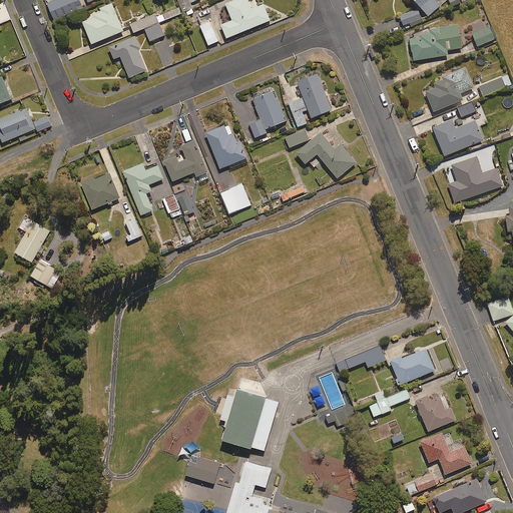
[(54,21),(83,9),(79,0),(54,0),(47,3),(54,21)]
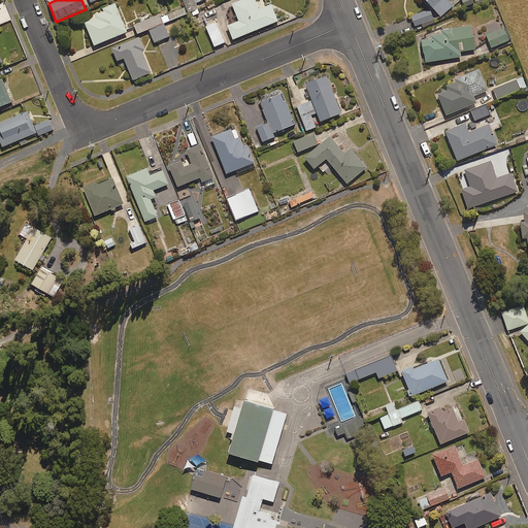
[(184,0),(189,12),(199,9),(197,3),(204,0),(184,0)]
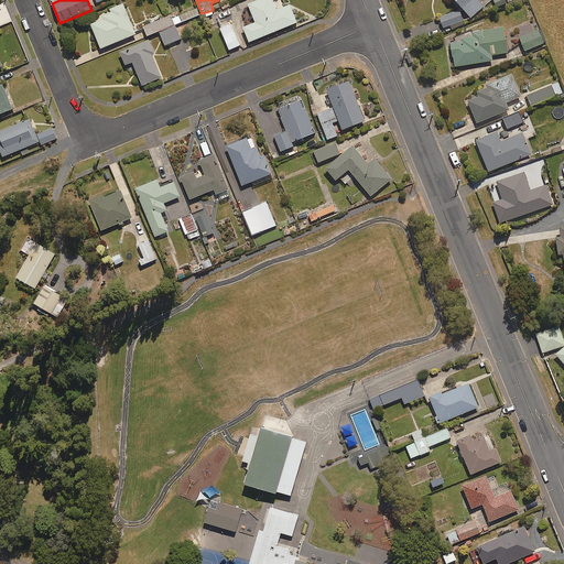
[(275,10),(271,0),(259,0),(248,4),(255,22),(242,28),(249,42),(296,23),(289,4),(275,10)]
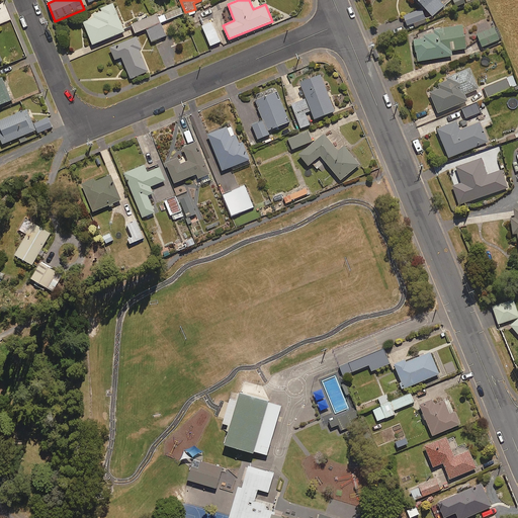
[(412,0),(415,2),(417,1),(431,18),(451,0),(450,0),(412,0)]
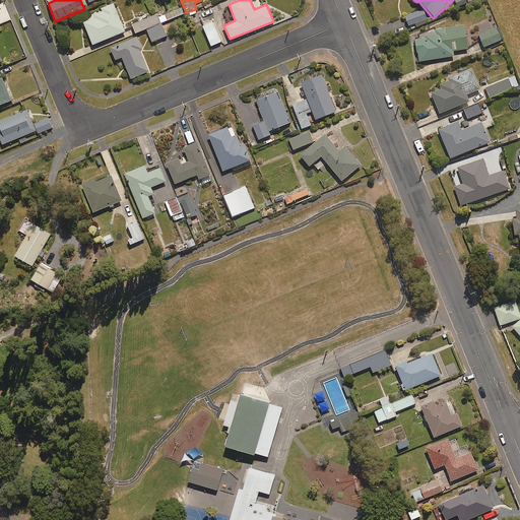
[(125,31),(113,3),(101,8),(102,11),(93,14),(94,18),(83,22),(92,45),(125,31)]
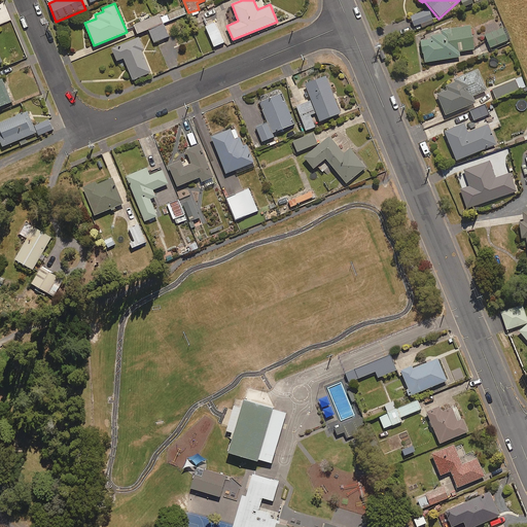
[(161,18),(164,23),(184,14),(182,8),(161,18)]
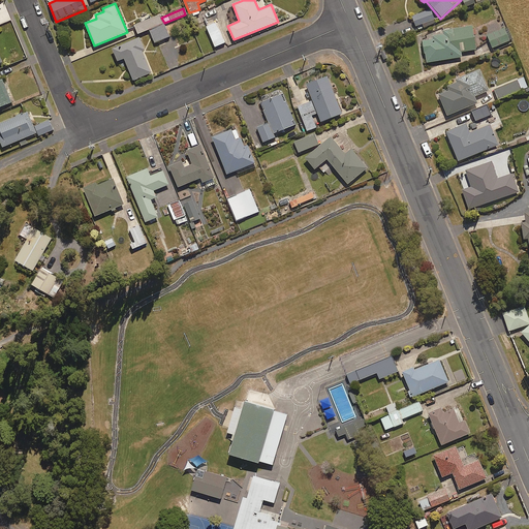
[(434,20),(431,10),(412,18),(416,27),(434,20)]
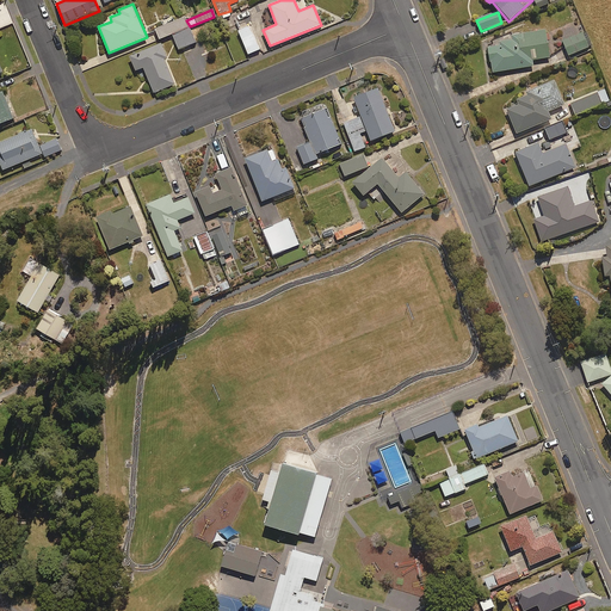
[(172,34),(189,26),(184,17),(155,29),(160,38),(172,34)]
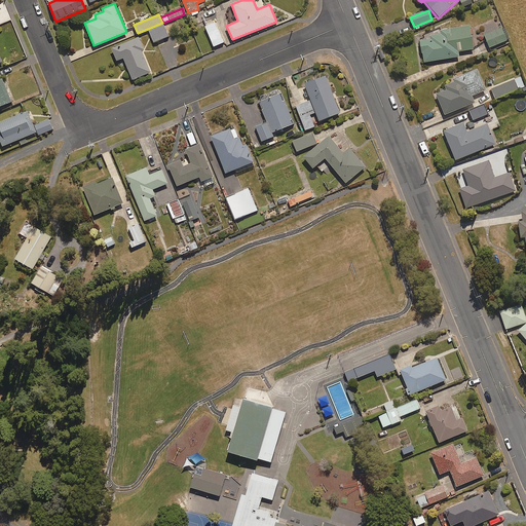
[(162,23),(148,29),(154,42),(167,36),(162,23)]
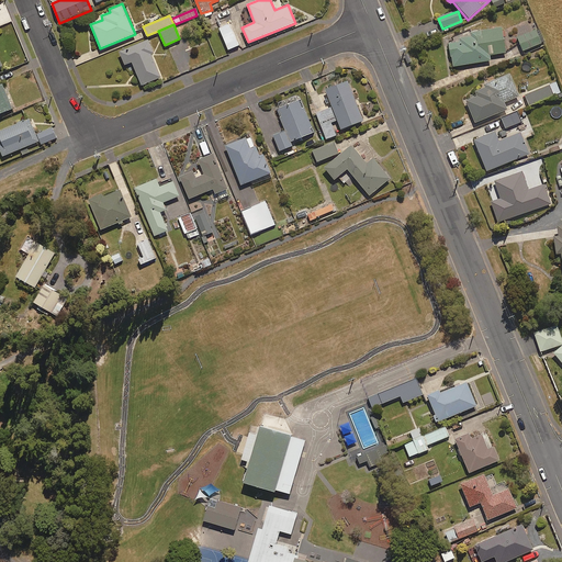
[(238,46),(228,24),(220,29),(228,49),(238,46)]
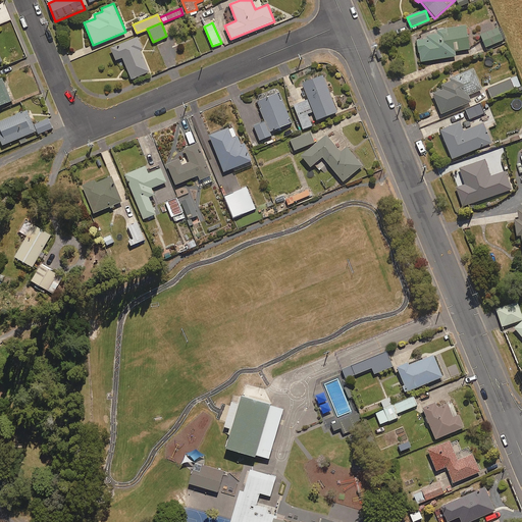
[(470,50),(466,27),(438,32),(439,35),(417,39),(421,63),(456,57),(455,52),(470,50)]
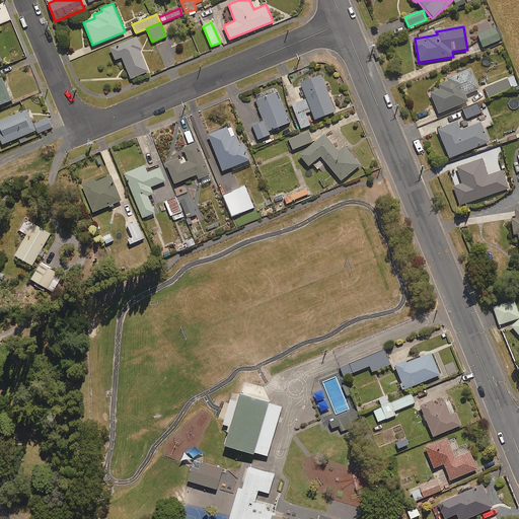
[(501,41),(495,28),(478,35),(484,48),(501,41)]
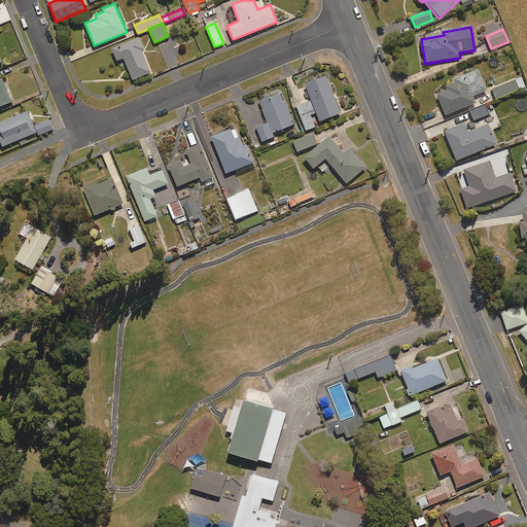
[(150,72),(137,39),(112,48),(117,61),(125,59),(133,79),(150,72)]
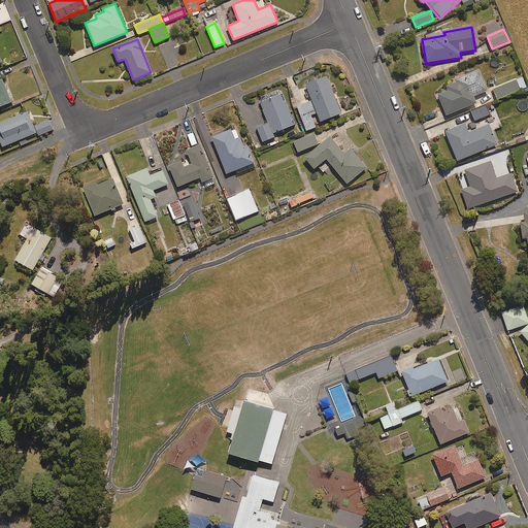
[(488,92),(480,71),(457,80),(458,83),(447,88),(449,91),(438,95),(447,116),(476,104),(473,97),(488,92)]
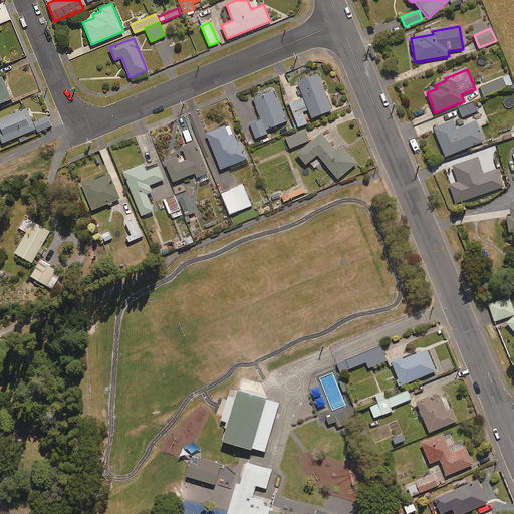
[(331,109),(318,74),(298,82),(304,97),(289,103),(298,126),(306,123),(301,111),(308,109),(311,117),(331,109)]
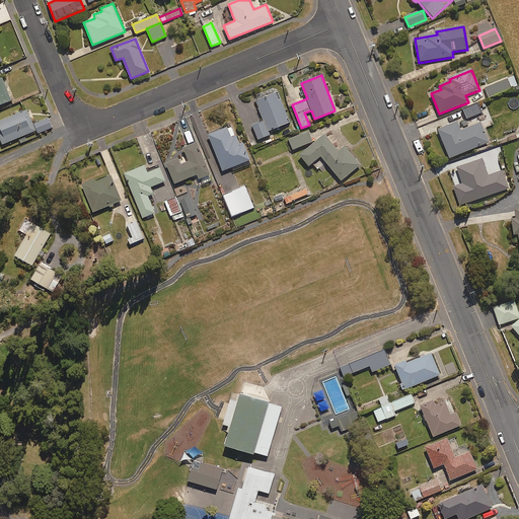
[(514,75),(508,78),(512,89),(518,86),(514,75)]
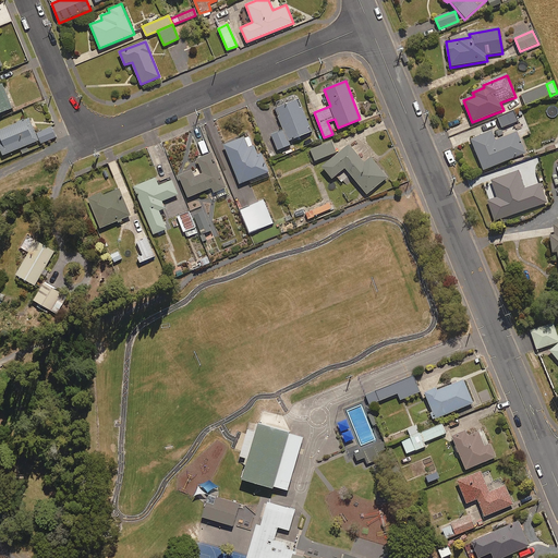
[(0,112),(11,108),(1,84),(0,84),(0,112)]
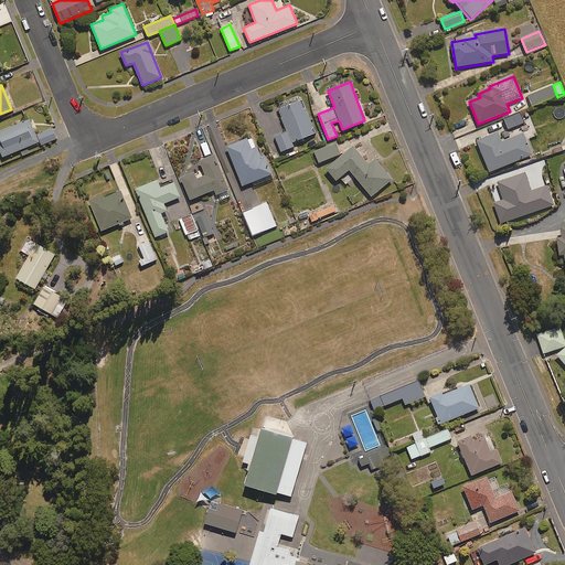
[(532,106),(556,97),(552,86),(528,95),(532,106)]
